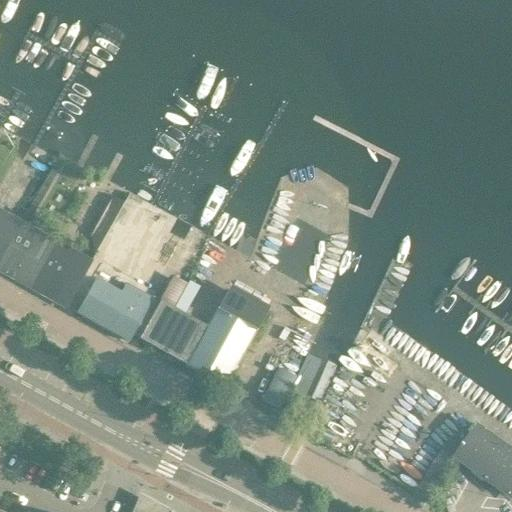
[(0,271),(30,288),(55,242),(26,226),(63,163),(56,160),(20,223),(0,259),(0,271)]
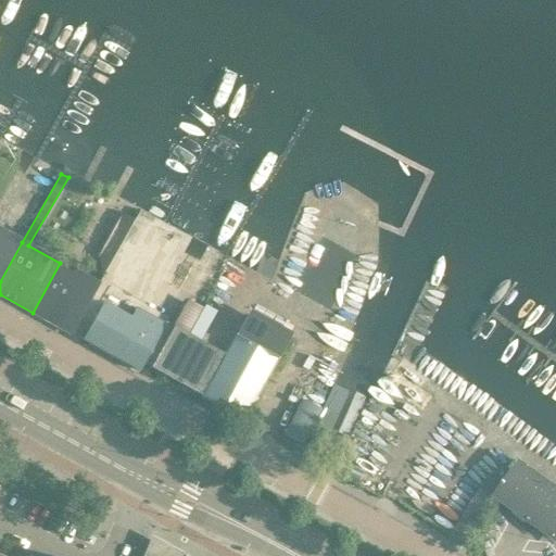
[(0,281),(22,242),(0,229),(0,281)]
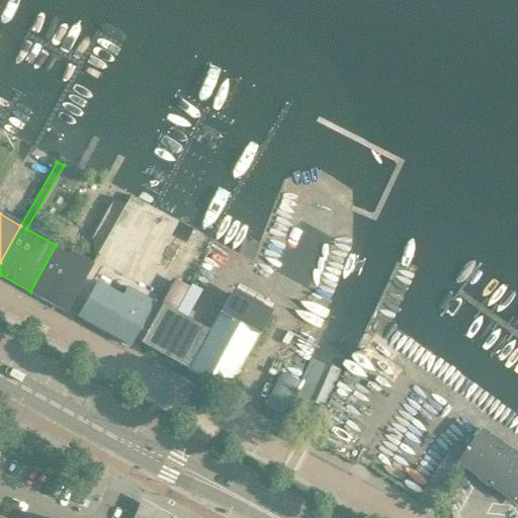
[(66,311),(91,265),(56,245),(30,291),(66,311)]
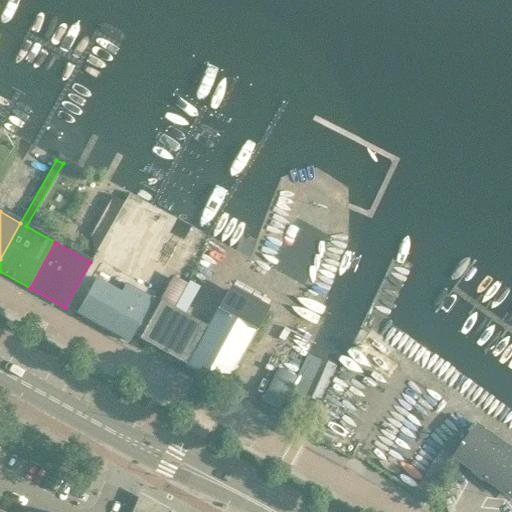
[(128,341),(152,298),(125,284),(121,292),(96,278),(77,313),(128,341)]
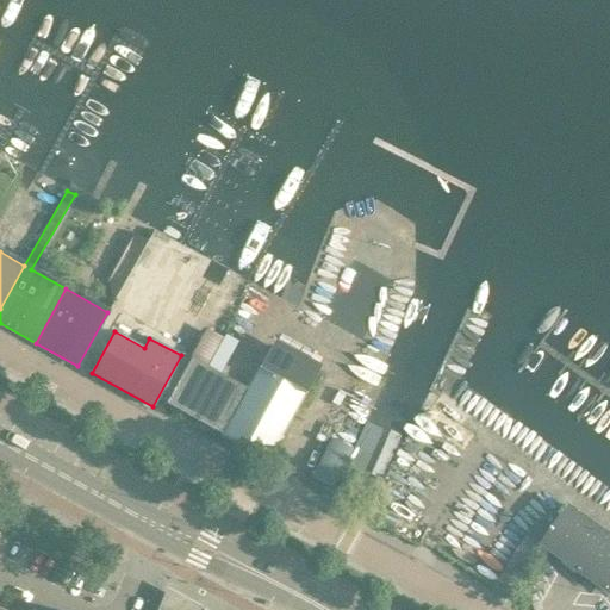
[(265,459),(313,371),(271,348),(248,390),(191,358),(165,404),(265,459)]
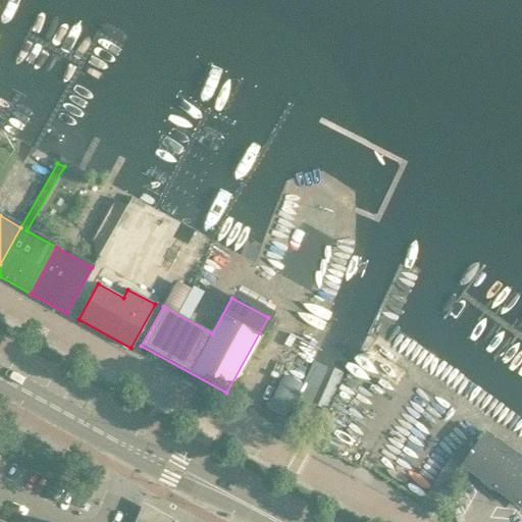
[(300,384),(283,375),(266,409),(282,417),(300,384)]
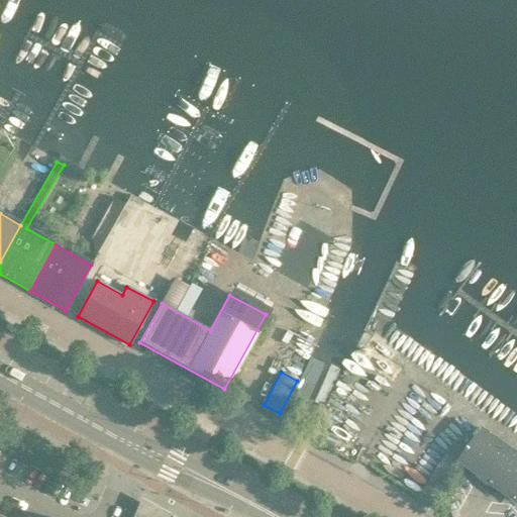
[(516,450),(483,426),(469,447),(463,443),(454,456),(499,489),(496,492),(506,499),(509,496),(516,501),(516,450)]
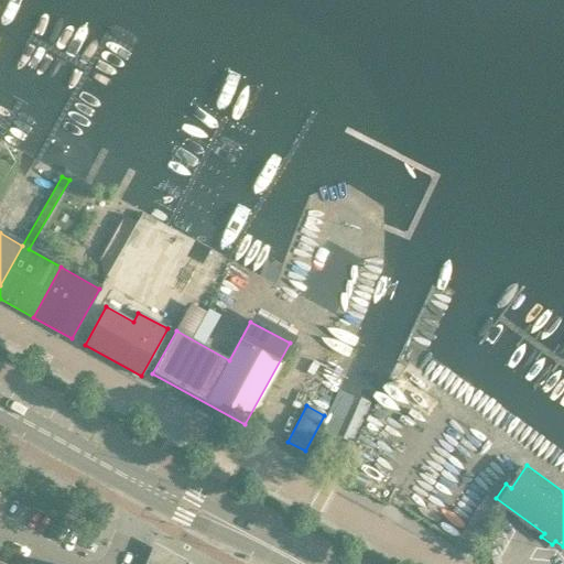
[(466,546),(497,501),(484,492),(453,538),(466,546)]
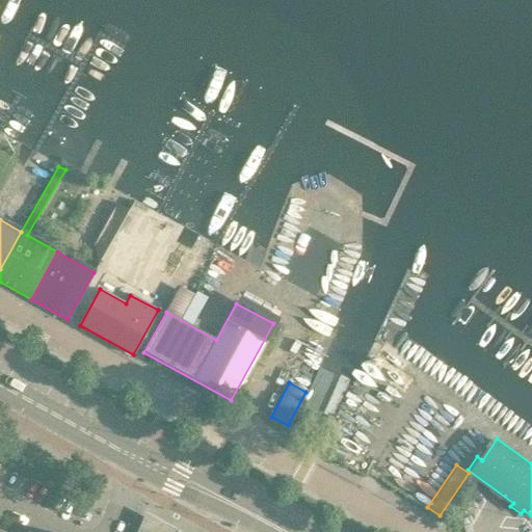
[(167,531),(151,523),(149,523),(147,523),(145,523),(144,524),(143,525),(142,526),(139,531),(167,531)]
